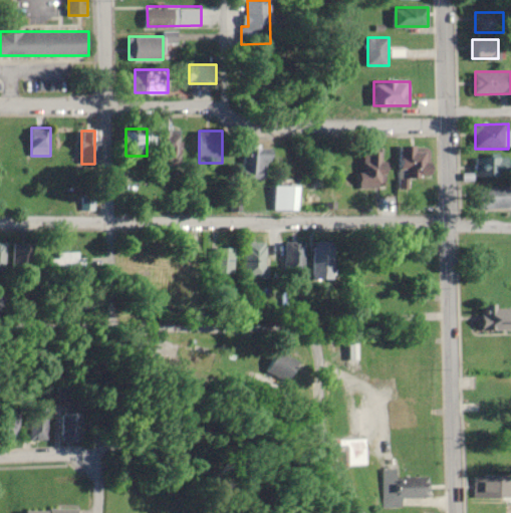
[(432,146),(401,146),(401,179),(432,179),(432,146)]
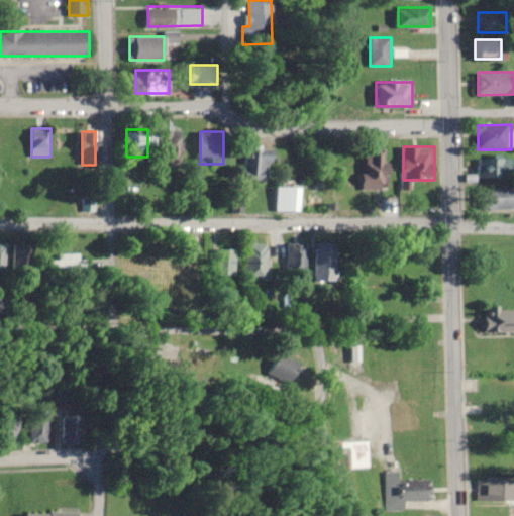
[(245,147),(245,179),(271,179),(271,147),(245,147)]
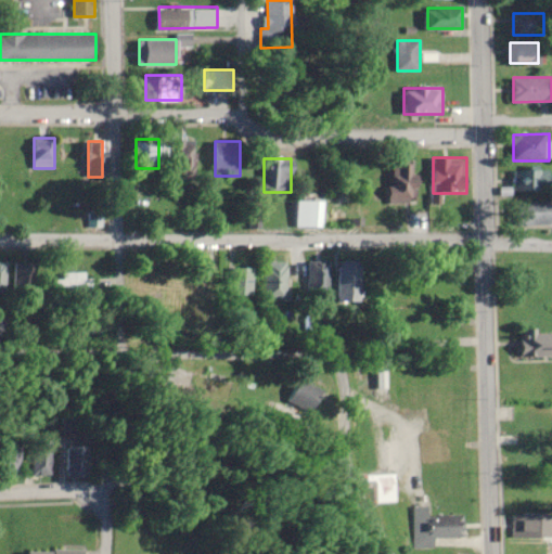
[(418,165),(392,165),(392,203),(418,203),(418,165)]
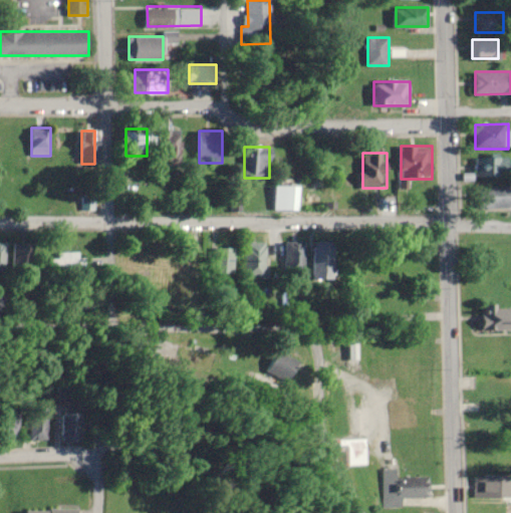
[(510,174),(509,156),(484,158),(486,176),(510,174)]
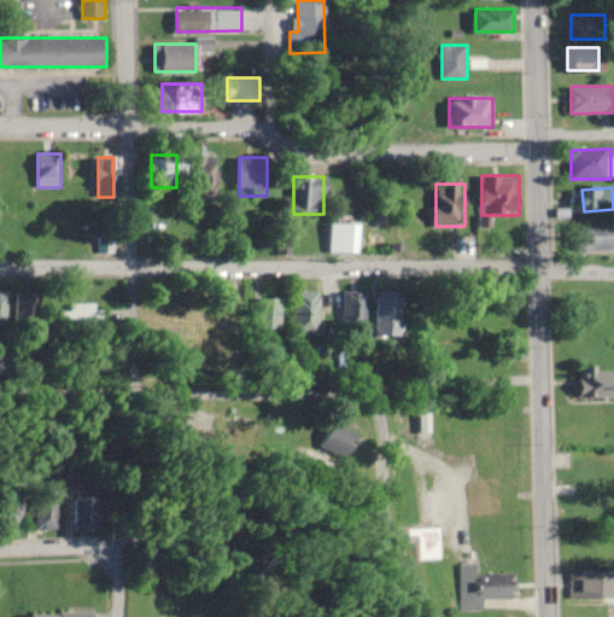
[(331,252),(361,252),(361,225),(331,225),(331,252)]
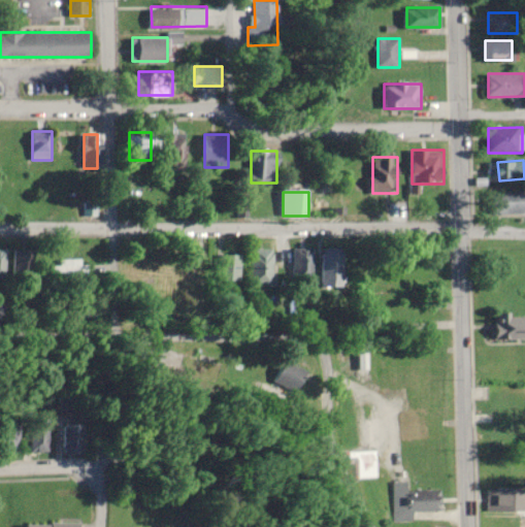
[(493,213),(524,213),(524,193),(493,193),(493,213)]
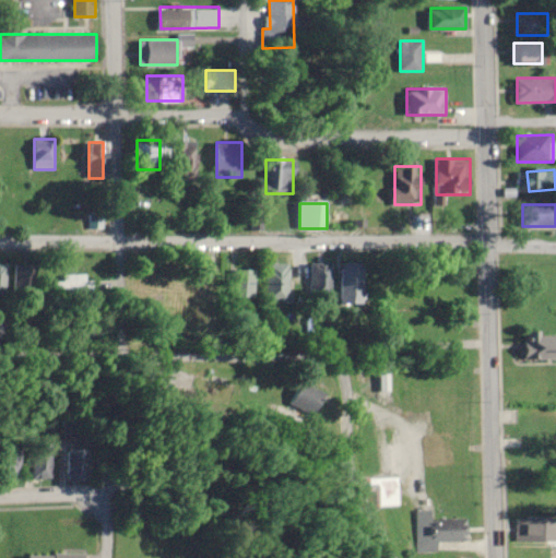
[(220,261),(202,261),(202,297),(220,297),(220,261)]
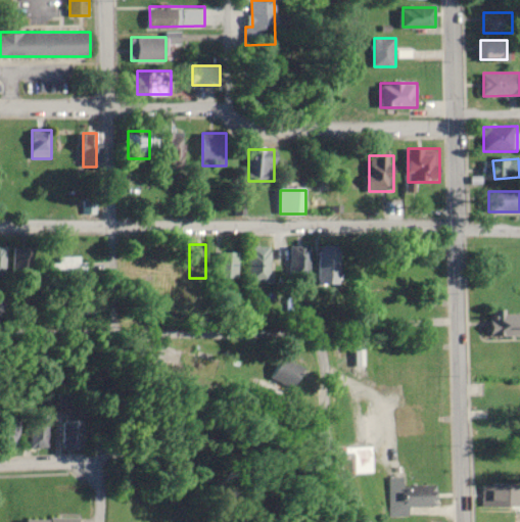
[(311,272),(311,244),(291,244),(291,272),(311,272)]
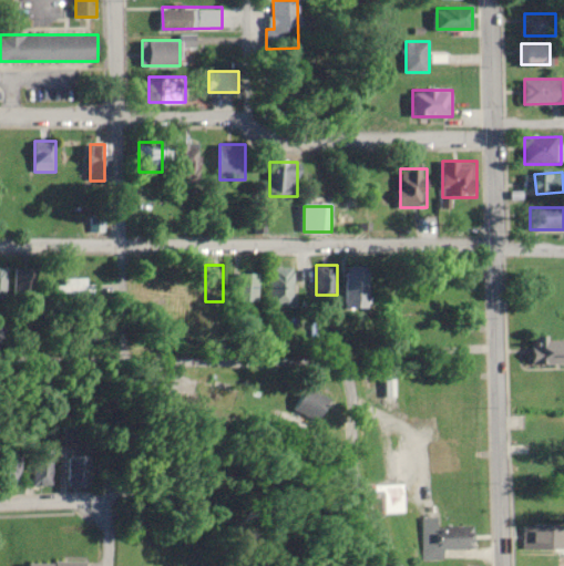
[(39,266),(14,266),(14,300),(39,300),(39,266)]
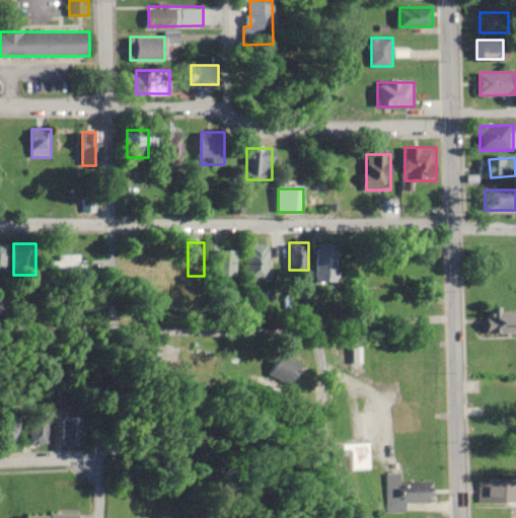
[(317,282),(340,282),(340,243),(317,243),(317,282)]
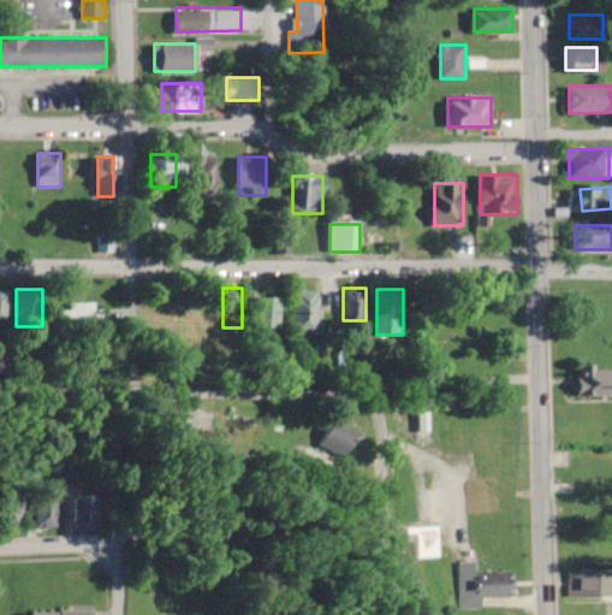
[(319,290),(292,290),(292,332),(319,332),(319,290)]
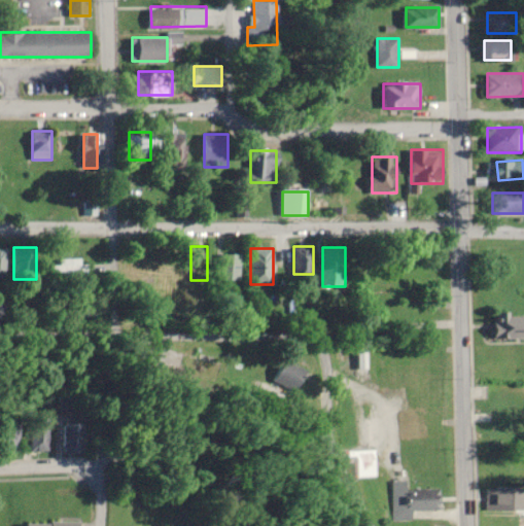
[(241,280),(241,253),(221,253),(221,280),(241,280)]
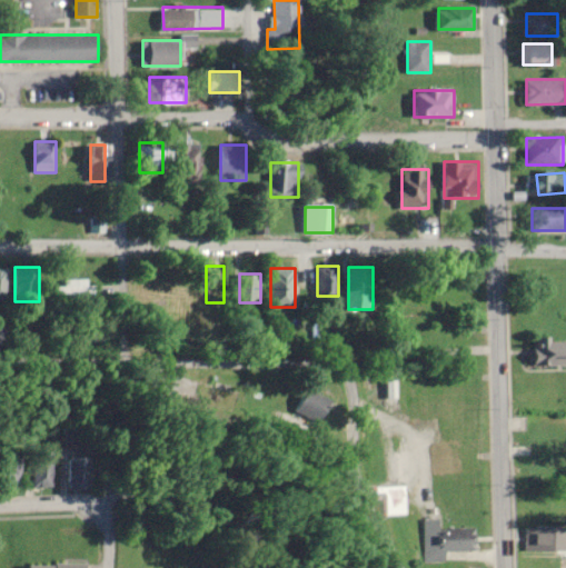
[(91,279),(53,279),(53,297),(91,297),(91,279)]
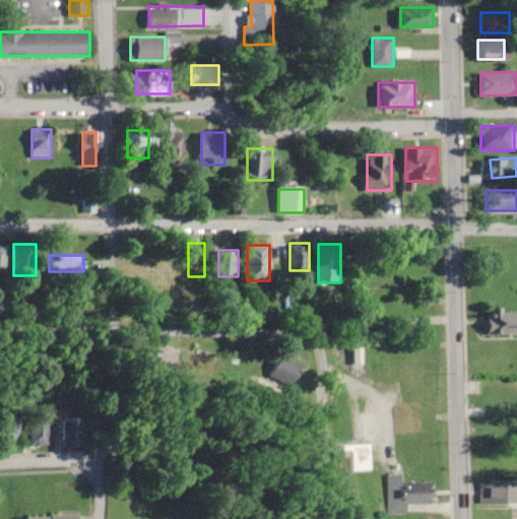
[(516,308),(489,309),(489,333),(516,332),(516,308)]
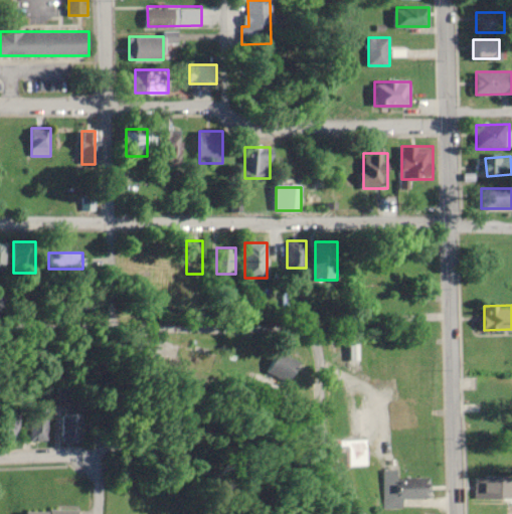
[(31,440),(50,440),(50,406),(31,406),(31,440)]
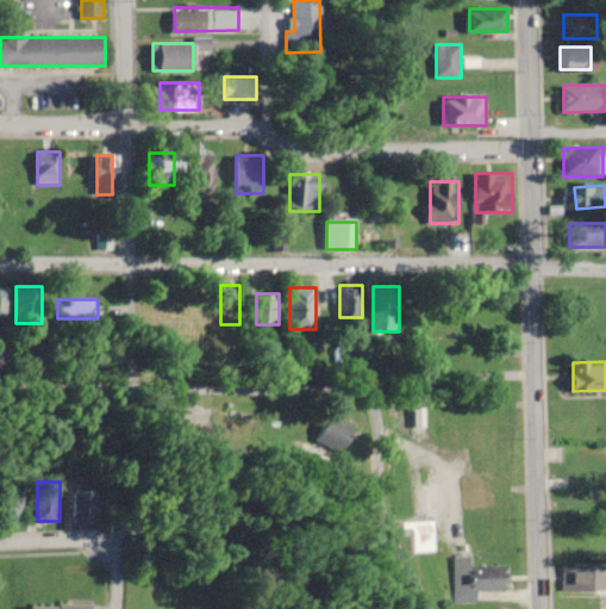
[(76,485),(76,523),(101,523),(101,485),(76,485)]
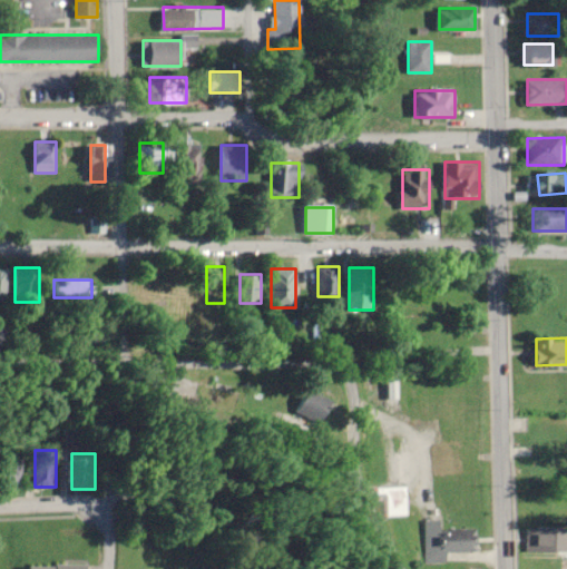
[(478,527),(450,527),(450,517),(427,517),(427,550),(478,550),(478,527)]
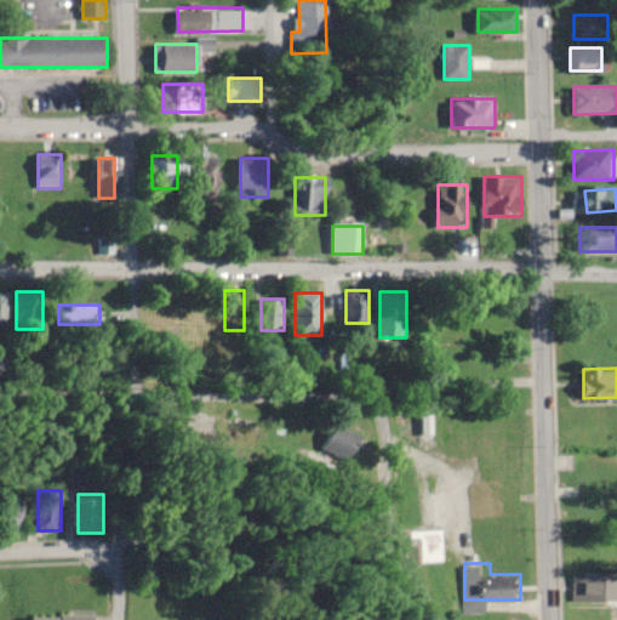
[(616,573),(576,574),(576,599),(616,599),(616,573)]
